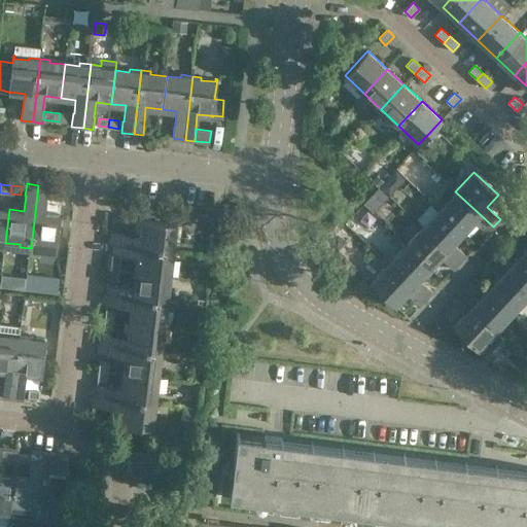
[(48,186),(38,185),(31,248),(40,249),(40,247),(56,248),(60,215),(44,213),(46,198),(48,186)]
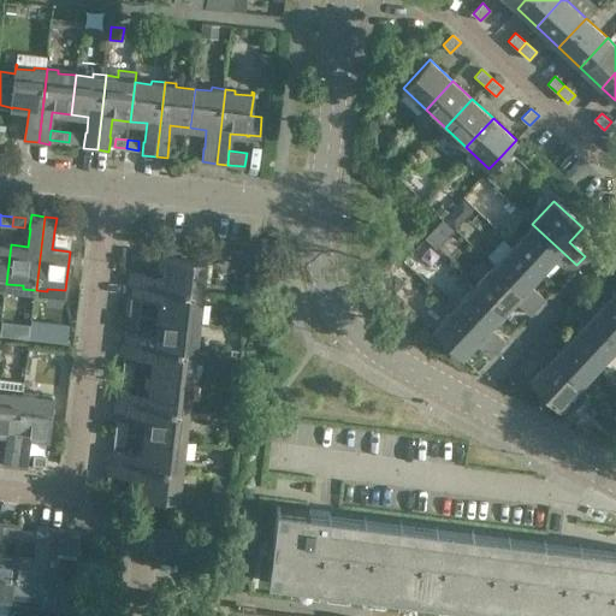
[(72,224),(59,223),(58,232),(71,234),(72,224)]
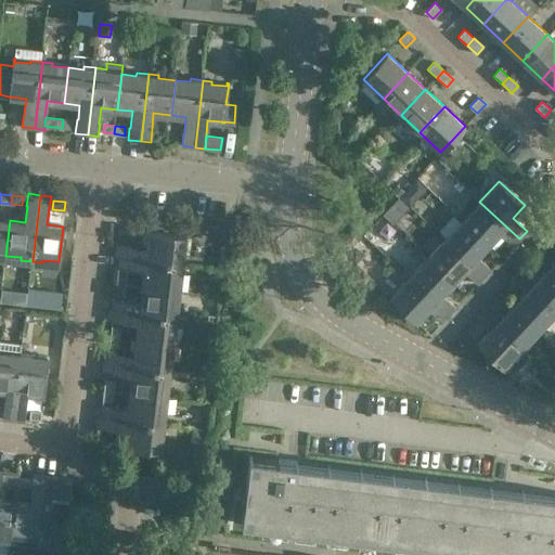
[(462,220),(488,245),(499,233),(513,246),(519,239),(479,202),(462,220)]
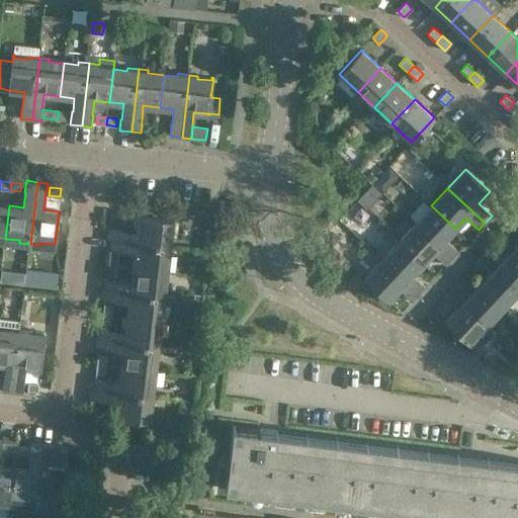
[(0,237),(5,239),(9,205),(0,204),(0,237)]
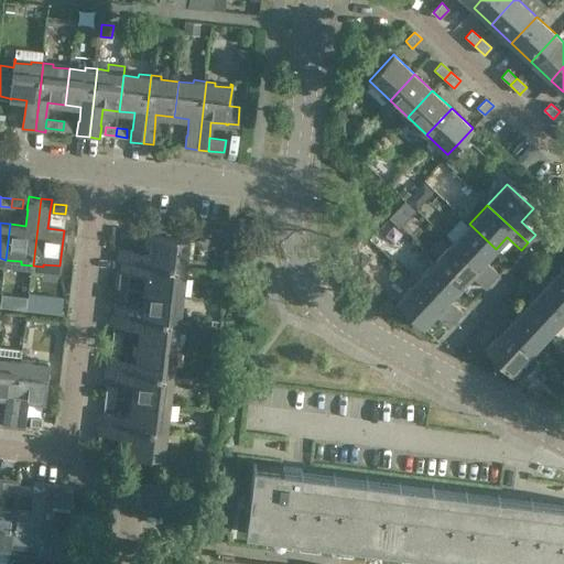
[(452,242),(491,281),(498,273),(485,260),(496,249),(469,224),(452,242)]
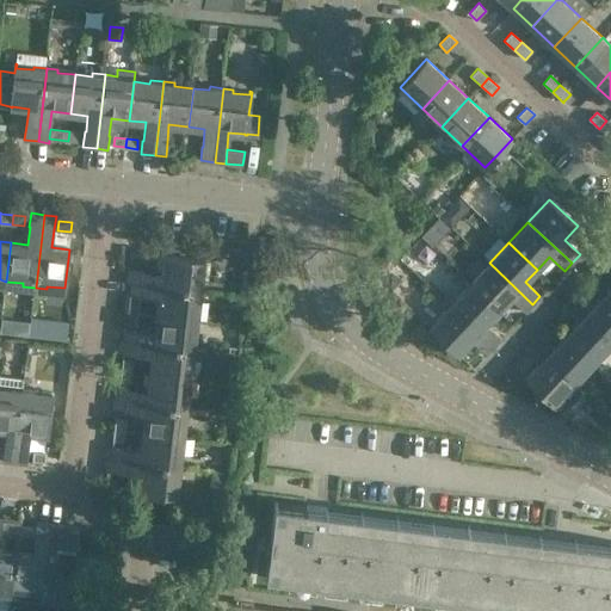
[(129,270),(128,281),(202,290),(203,278),(199,278),(202,259),(162,254),(160,273),(144,272),(144,271),(129,270)]
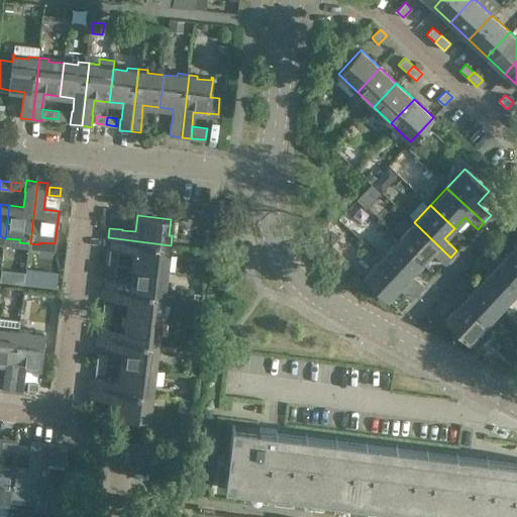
[(432,252),(444,264),(450,257),(414,222),(397,240),(422,263),(432,252)]
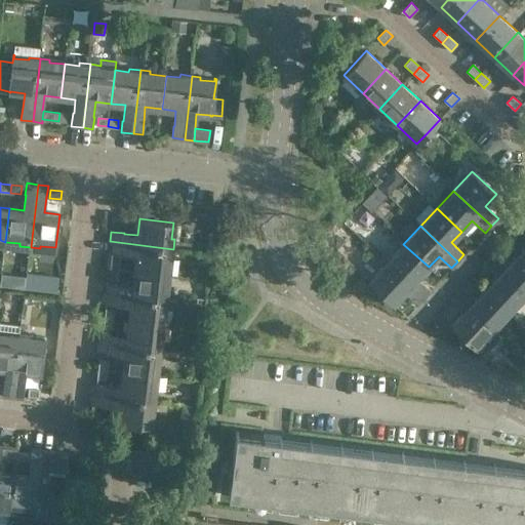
[(135,255),(133,271),(167,274),(169,259),(172,259),(173,249),(110,241),(109,252),(122,254),(122,253),(135,255)]
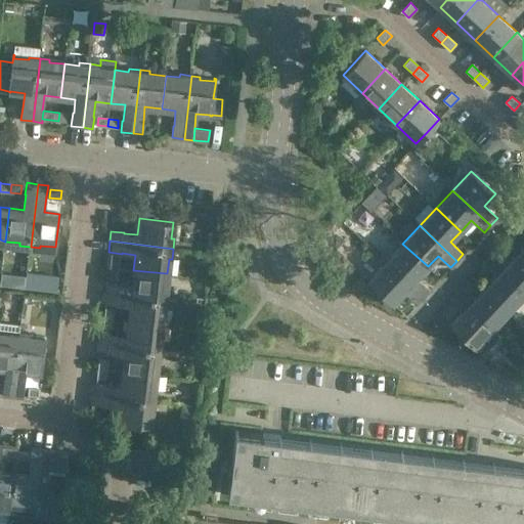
[(386,261),(424,297),(428,292),(431,290),(418,277),(428,266),(402,244),(386,261)]
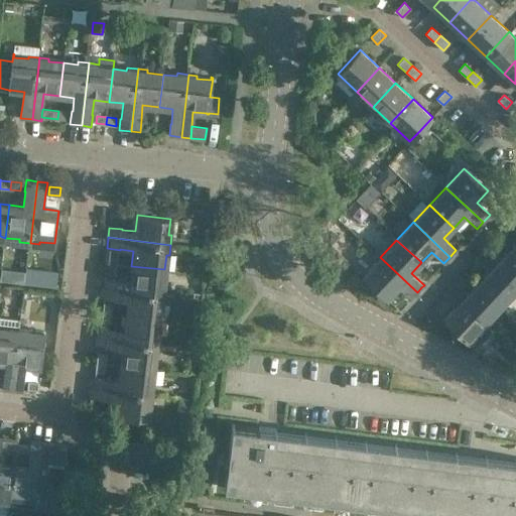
[(488,247),(482,253),(515,284),(515,252),(511,248),(501,258),(488,247)]
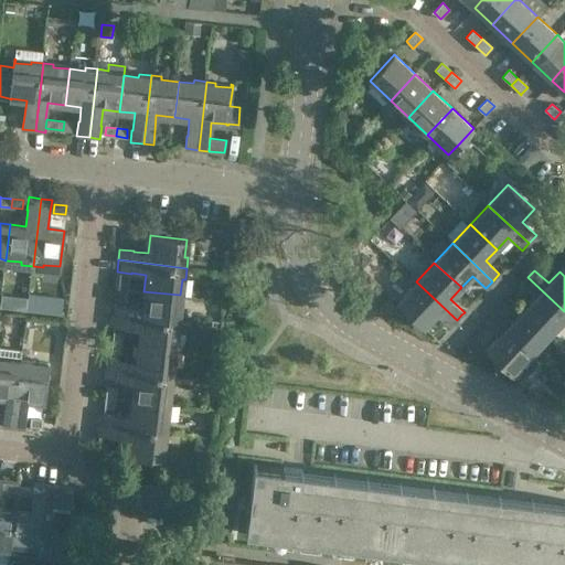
[(128,288),(129,273),(120,272),(117,272),(115,287),(128,288)]
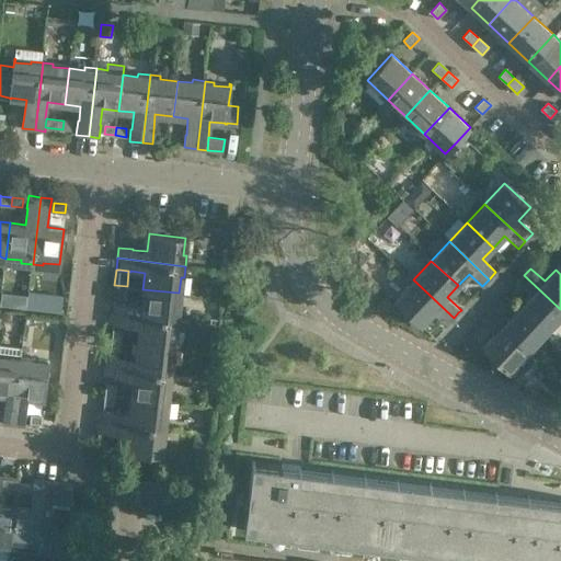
[(546,332),(560,316),(560,309),(524,275),(517,283),(530,296),(519,308),(546,332)]
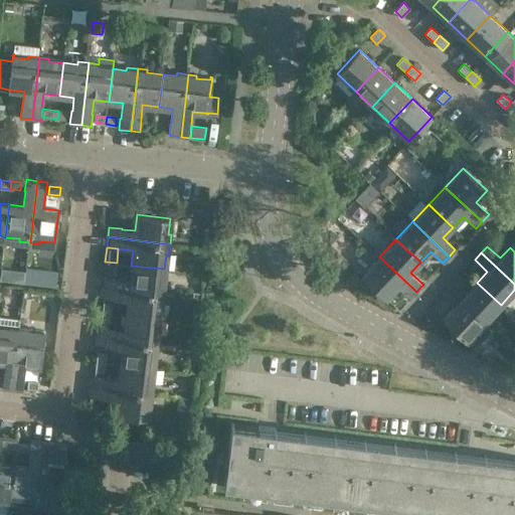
[(410,298),(416,292),(379,256),(362,275),(386,298),(397,286),(410,298)]
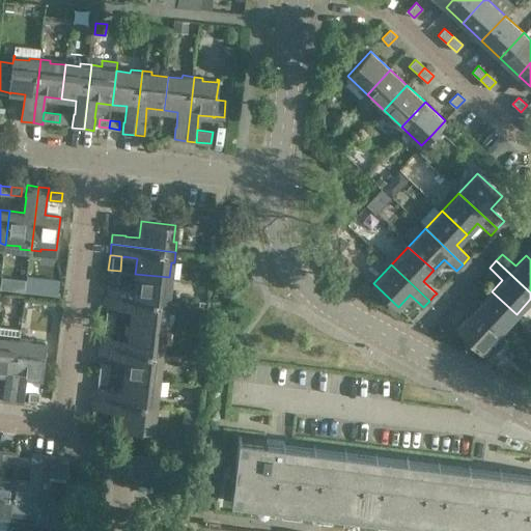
[(110,284),(118,285),(120,271),(108,270),(107,284),(110,284)]
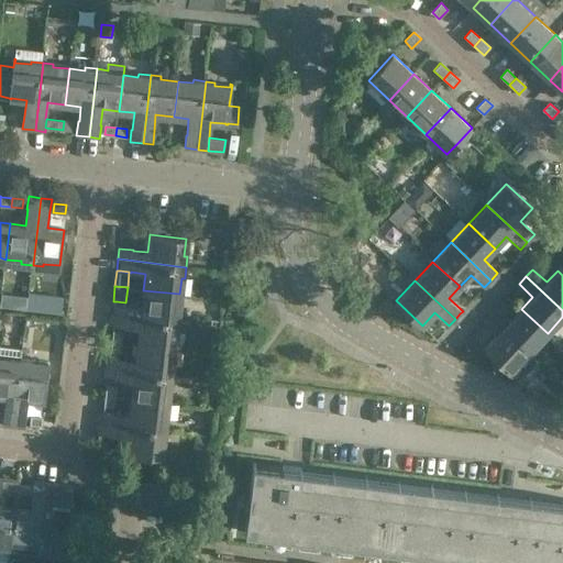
[(113,301),(111,313),(179,321),(183,295),(179,294),(143,290),(142,306),(127,304),(127,302),(125,302),(113,301)]
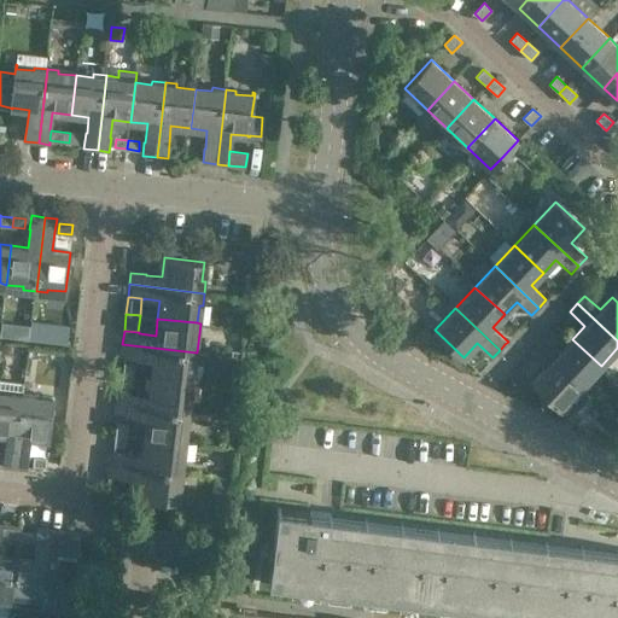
[(582,388),(601,366),(572,339),(560,351),(544,337),(537,345),(582,388)]
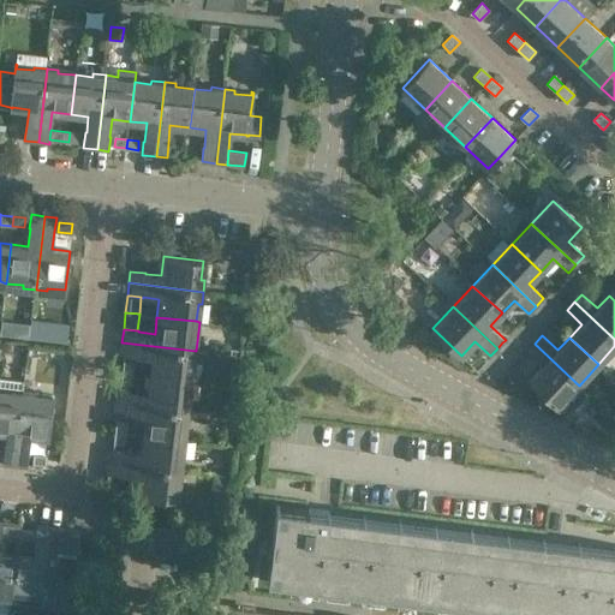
[(149,375),(190,380),(191,363),(195,364),(196,351),(121,342),(120,356),(135,357),(135,356),(151,358),(149,375)]
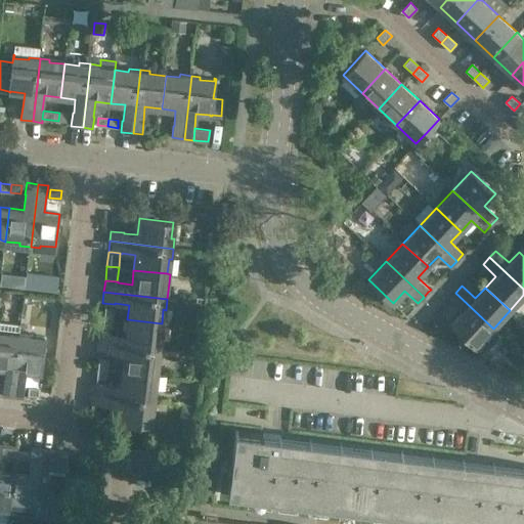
[(493,329),(455,293),(448,300),(462,312),(450,323),(476,347),(476,346),(483,353),(500,335),(493,329)]
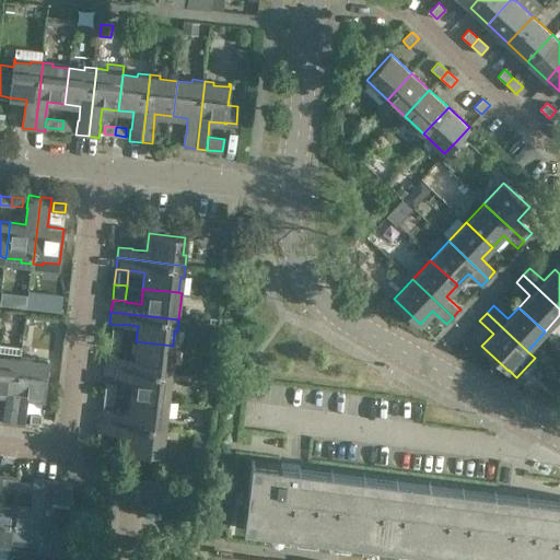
[(105,353),(104,365),(173,374),(174,362),(171,362),(173,346),(136,341),(135,358),(118,356),(105,353)]
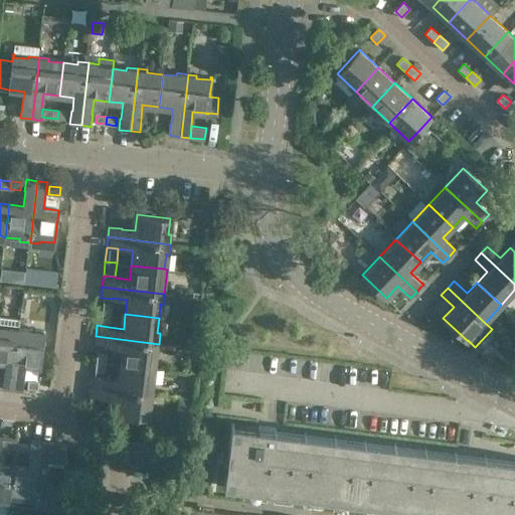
[(0,316),(0,361),(5,362),(2,389),(13,390),(20,327),(21,319),(0,316)]
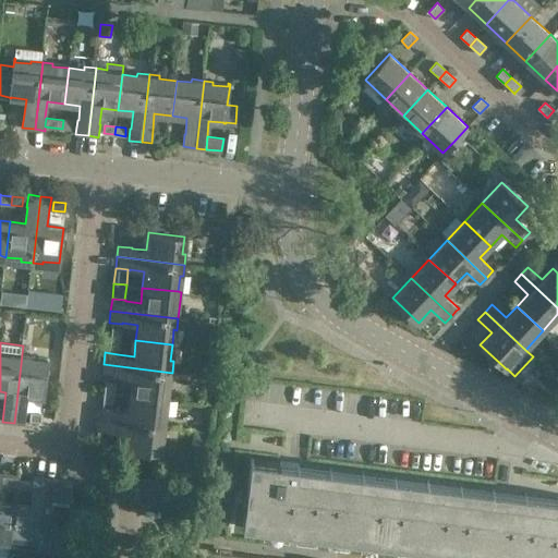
[(48,358),(22,354),(14,423),(25,424),(26,411),(27,395),(44,397),(48,358)]
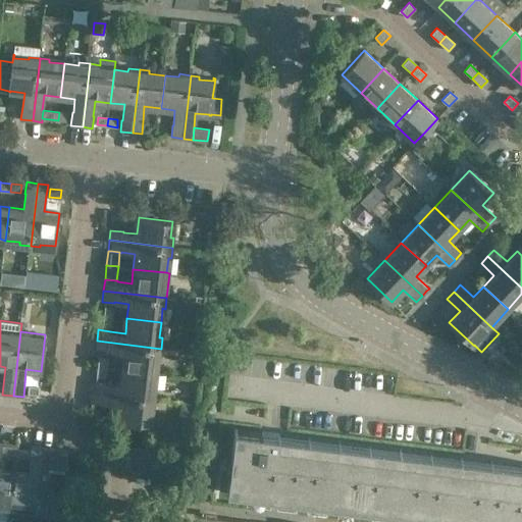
[(161,349),(97,341),(96,351),(109,353),(109,352),(122,354),(120,369),(155,373),(156,358),(159,358),(161,349)]
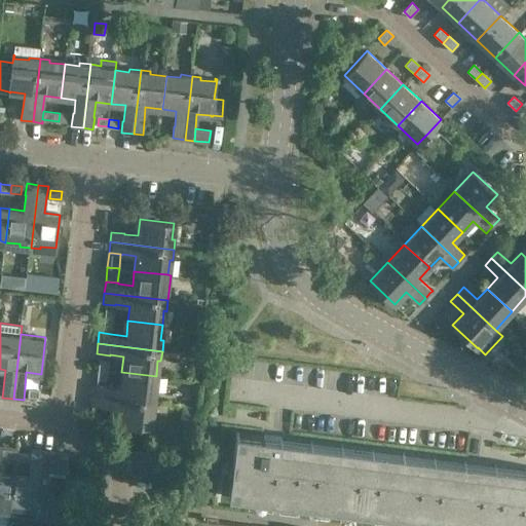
[(109,360),(101,359),(99,369),(107,370),(109,360)]
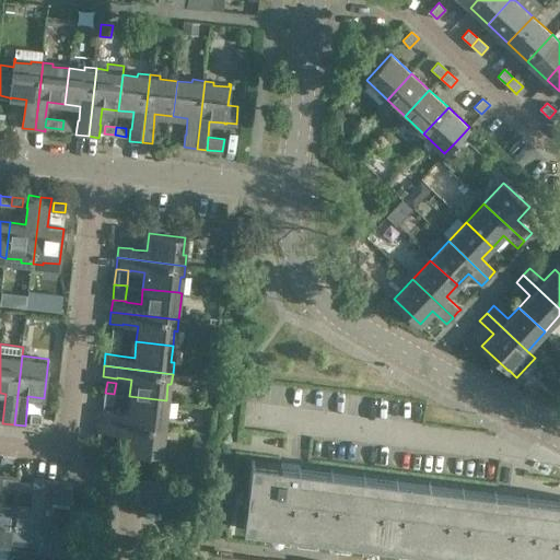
[(114,394),(105,393),(104,404),(113,405),(114,394)]
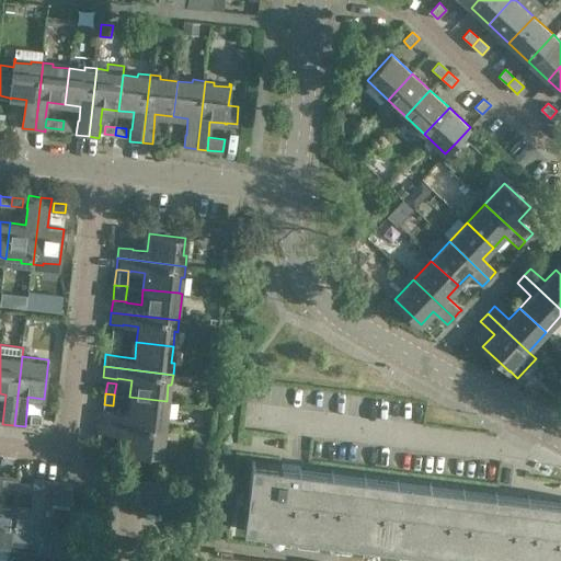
[(113,410),(104,409),(100,409),(99,421),(167,428),(168,418),(164,416),(167,401),(129,397),(128,412),(113,411),(113,410)]
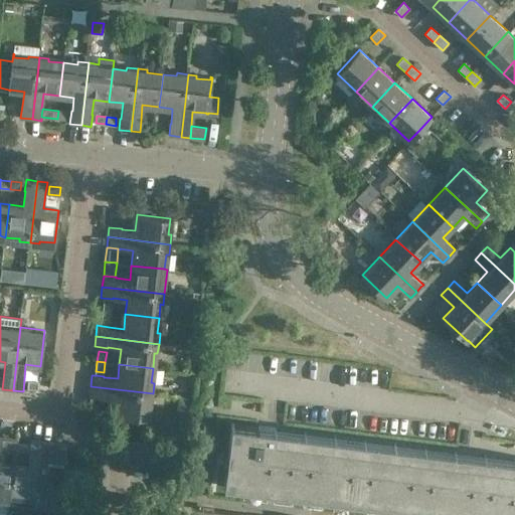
[(29,380),(28,388),(37,389),(38,381),(29,380)]
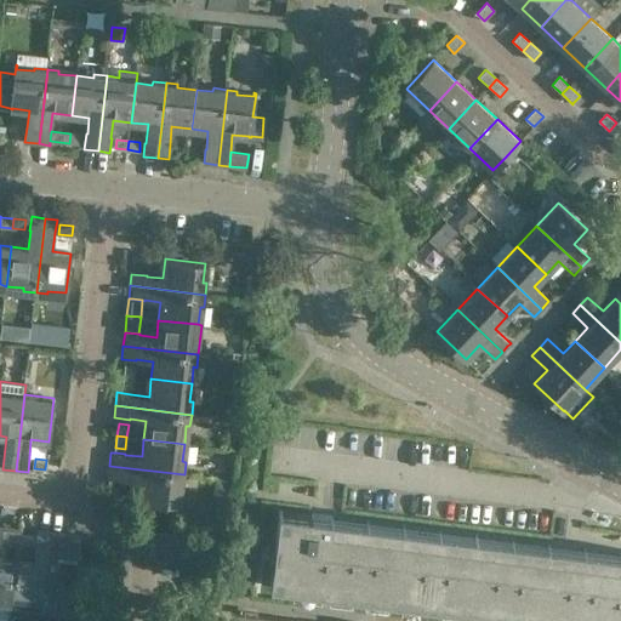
[(183,486),(184,474),(109,466),(108,478),(121,479),(140,480),(137,500),(177,505),(180,486),(183,486)]
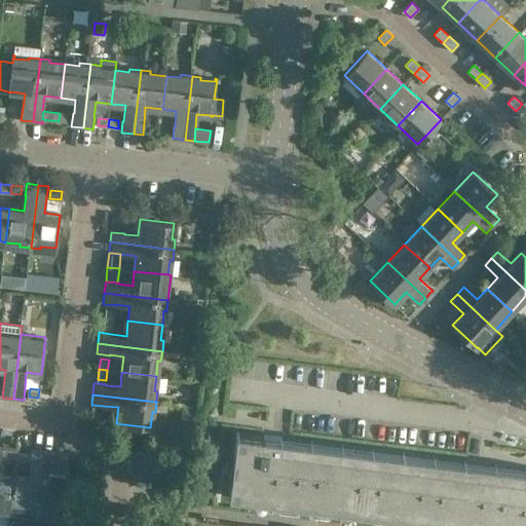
[(184,408),(182,419),(194,421),(196,410),(184,408)]
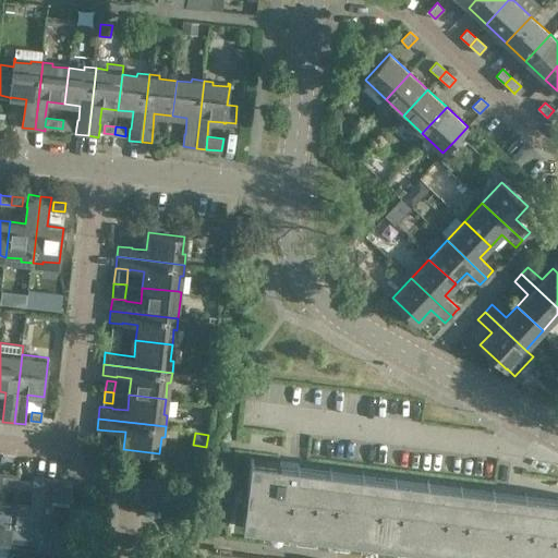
[(530,557),(557,557),(557,496),(299,464),(251,458),(246,489),(242,489),(240,508),(244,509),(242,523),(245,524),(245,522),(264,524),(289,528),(320,532),(518,556),(518,557),(521,557),(530,557)]
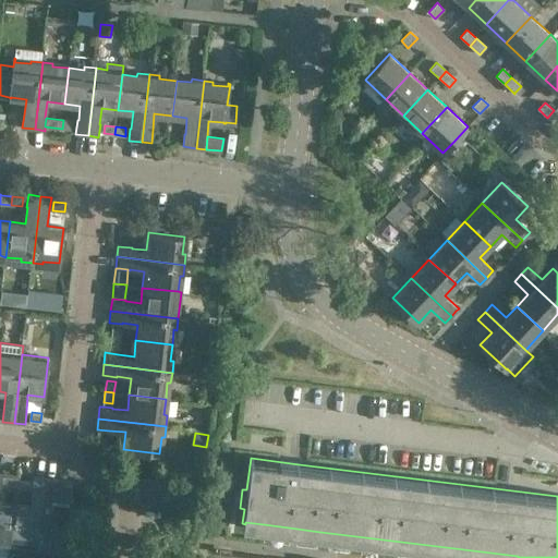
[(11,474),(0,472),(0,553),(10,555),(11,540),(12,540),(16,504),(0,501),(0,495),(1,487),(2,485),(10,486),(11,474)]
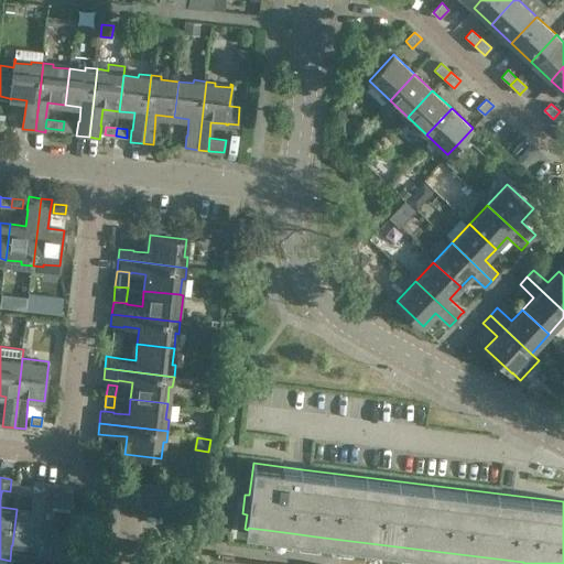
[(26,546),(26,550),(38,551),(45,483),(34,481),(32,495),(33,495),(31,511),(17,509),(12,545),(26,546)]
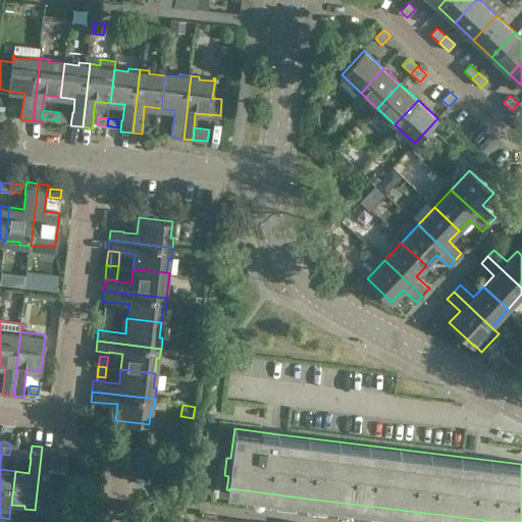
[(59,521),(68,450),(42,447),(35,510),(33,521),(59,521)]
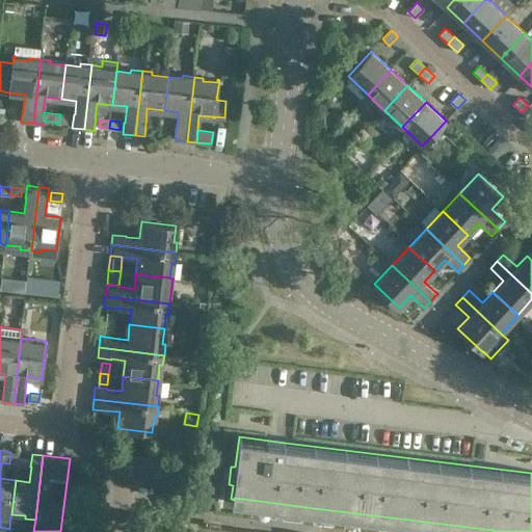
[(297,531),(295,531),(294,531),(264,531),(197,524),(197,521),(179,519),(177,531),(297,531)]
